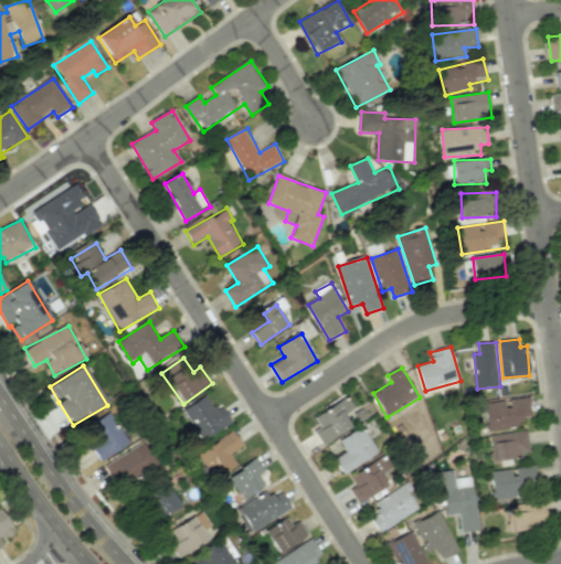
[(202,440),(233,425),(223,405),(214,410),(208,397),(186,408),(202,440)]
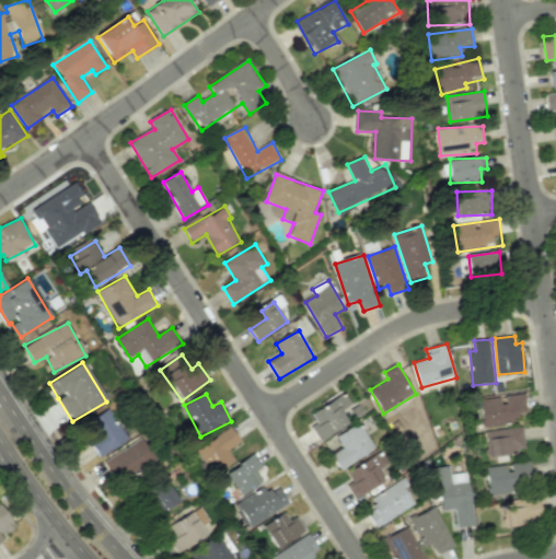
[(321,441),(350,424),(343,411),(354,405),(346,394),(312,414),(319,424),(313,428),(321,441)]
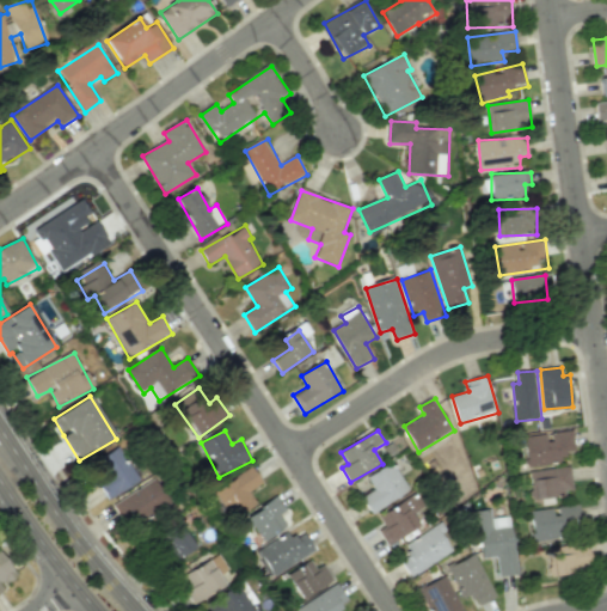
[(527,466),(569,462),(568,452),(577,451),(575,431),(551,434),(551,435),(525,439),(527,466)]
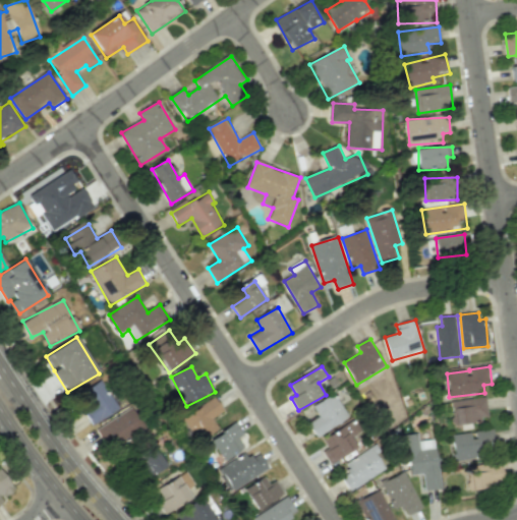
[(92,424),(119,412),(105,382),(77,394),(92,424)]
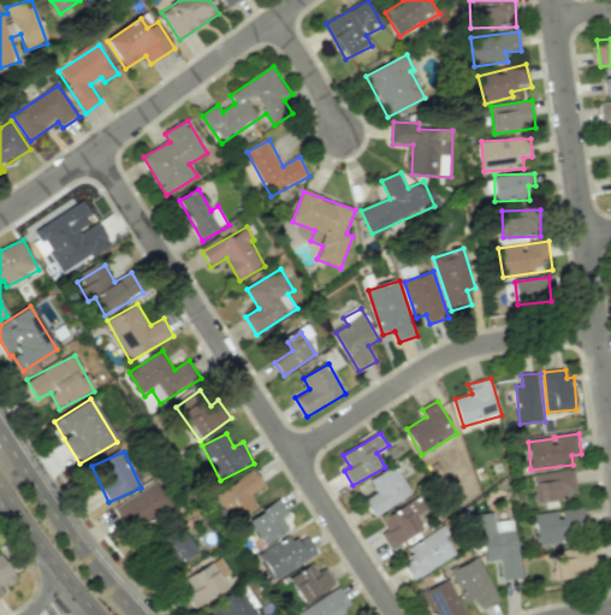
[(375,518),(415,495),(397,465),(372,480),(379,494),(366,502),(375,518)]
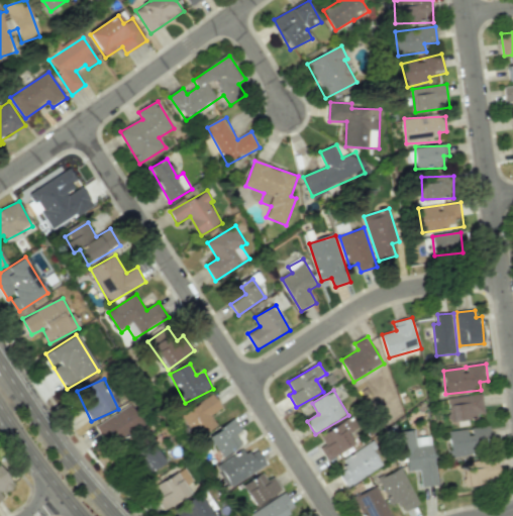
[(198,439),(219,426),(212,415),(223,409),(215,395),(183,414),(198,439)]
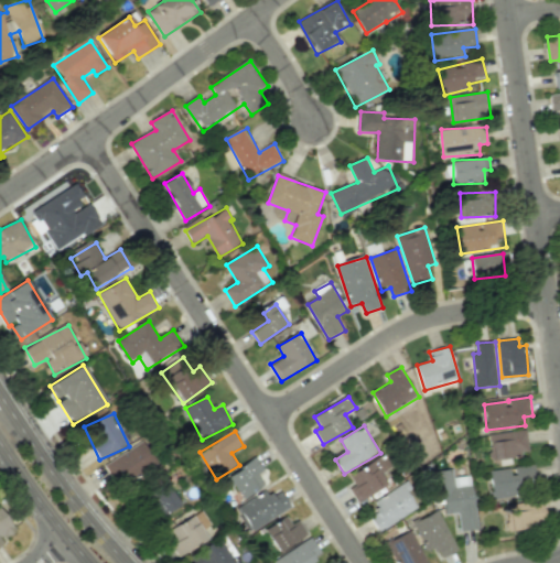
[(493,459),(531,456),(528,431),(490,435),(493,459)]
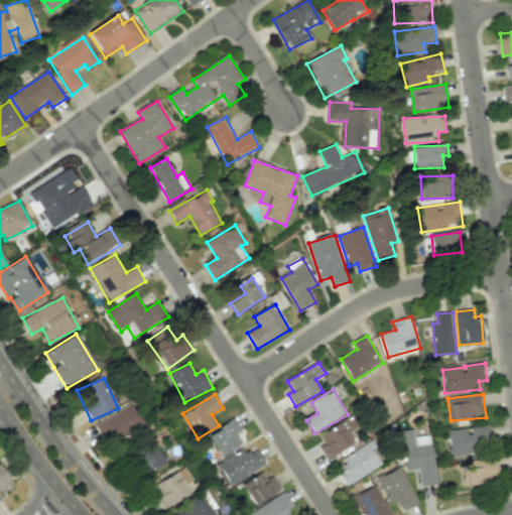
[(144,423),(130,403),(98,427),(112,446),(144,423)]
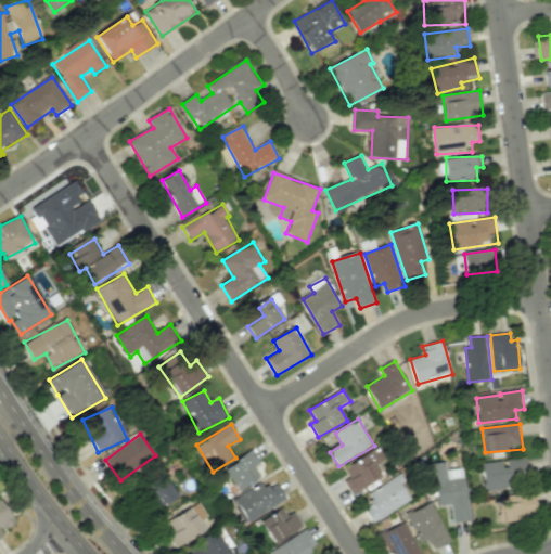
[(354,494),(383,478),(375,466),(386,461),(379,448),(345,467),(351,478),(346,481),(354,494)]
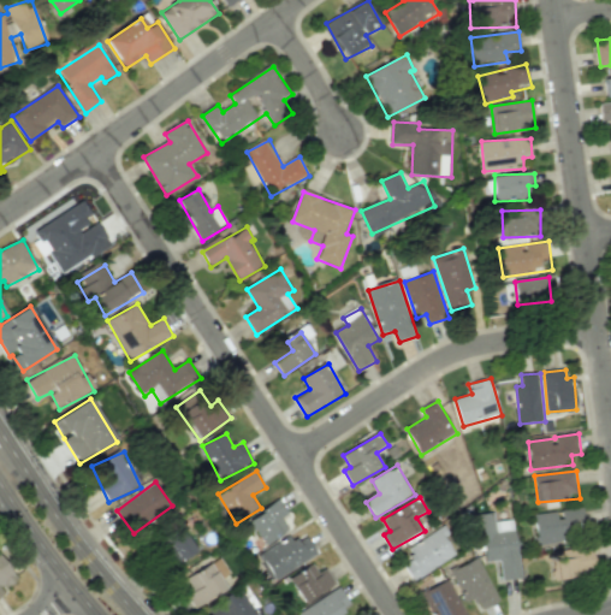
[(266,547),(291,530),(283,519),(291,514),(280,500),(249,521),(266,547)]
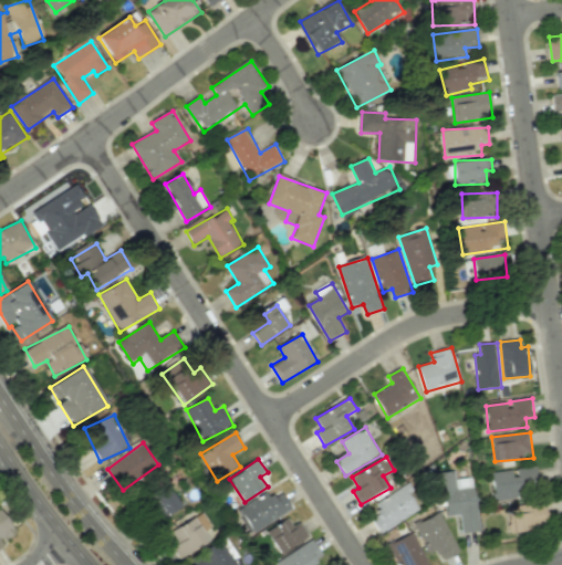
[(493,473),(496,499),(541,494),(539,467),(516,470),(493,473)]
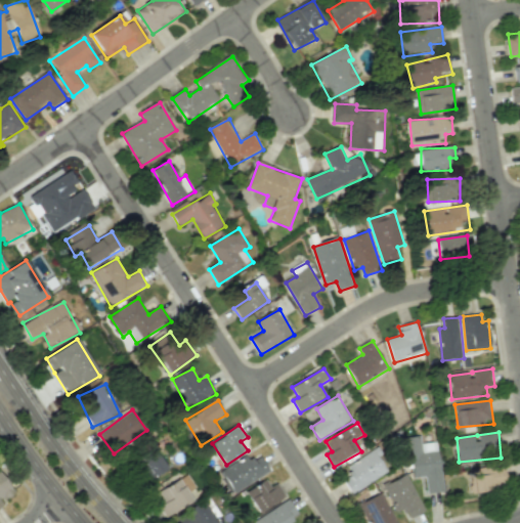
[(429,493),(445,491),(440,450),(426,452),(424,435),(407,437),(413,479),(427,477),(429,493)]
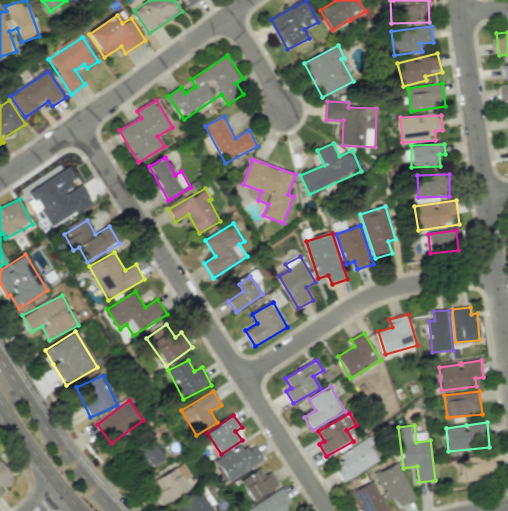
[(381,461),(367,439),(341,455),(344,461),(335,467),(345,483),(381,461)]
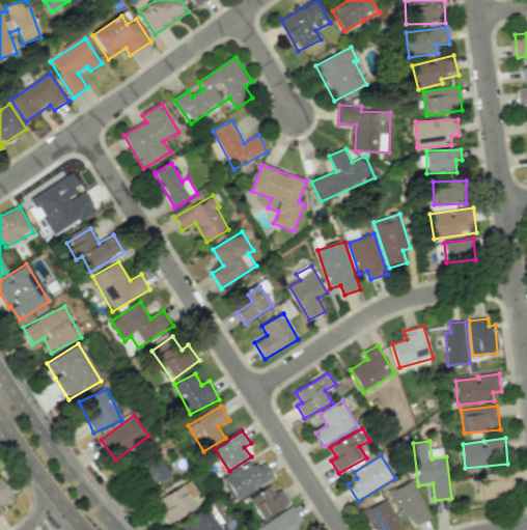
[(155,485),(171,475),(161,459),(144,470),(155,485)]
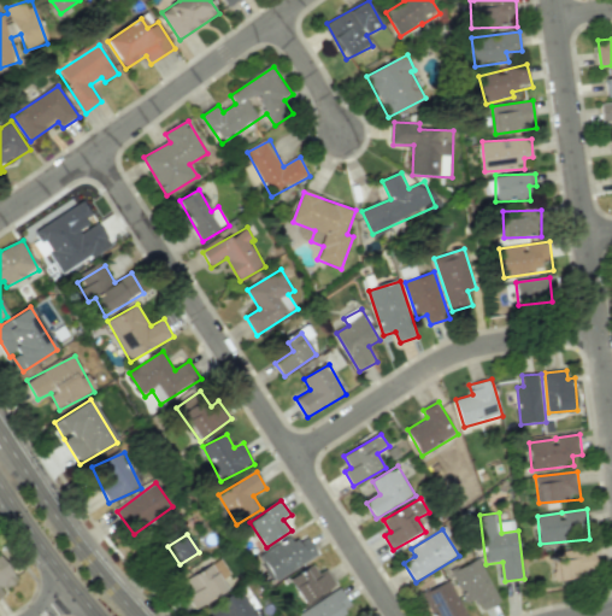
[(310,538),(299,544),(294,537),(263,556),(278,581),(321,556),(310,538)]
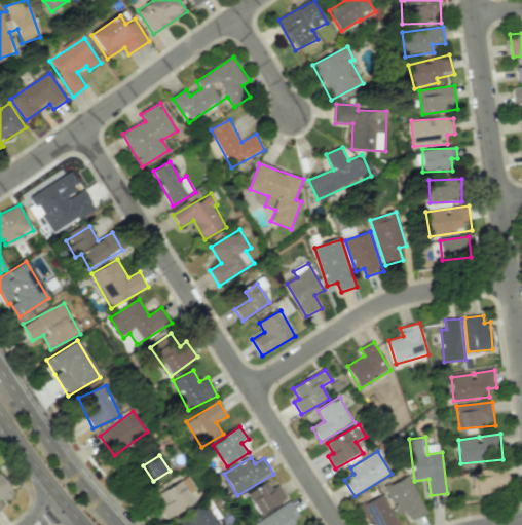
[(15,496),(0,470),(0,469),(0,511),(6,509),(3,503),(15,496)]
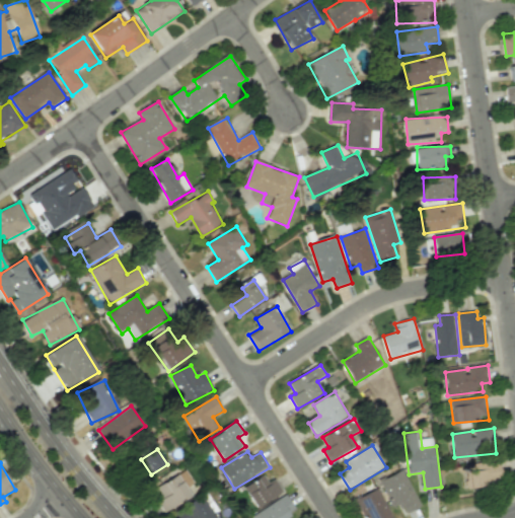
[(422,508),(406,469),(381,481),(393,508),(401,505),(406,515),(422,508)]
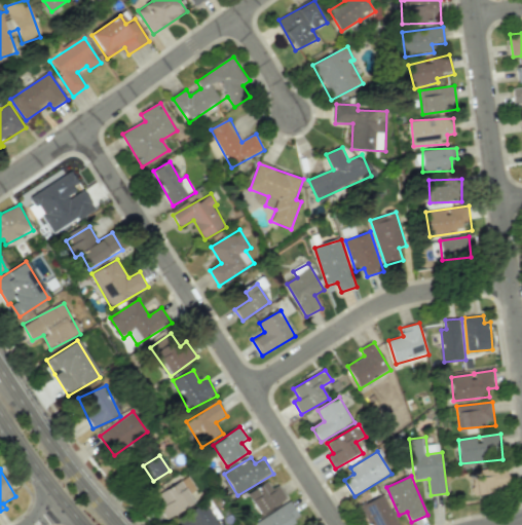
[(473,492),(510,492),(510,476),(474,476),(473,492)]
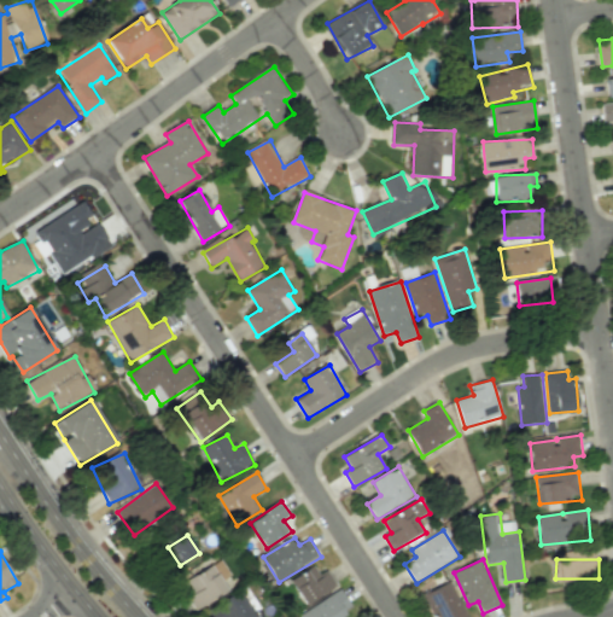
[(232,577),(223,562),(182,582),(197,610),(229,593),(223,581),(232,577)]
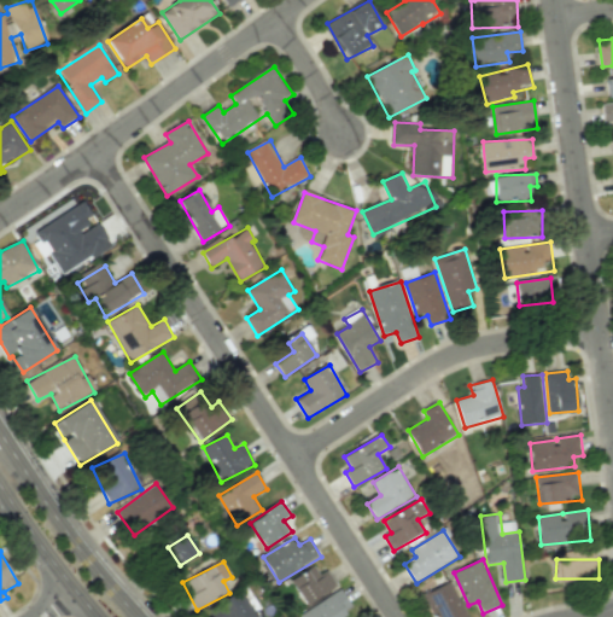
[(291,582),(308,606),(339,586),(330,570),(322,575),(315,565),(291,582)]
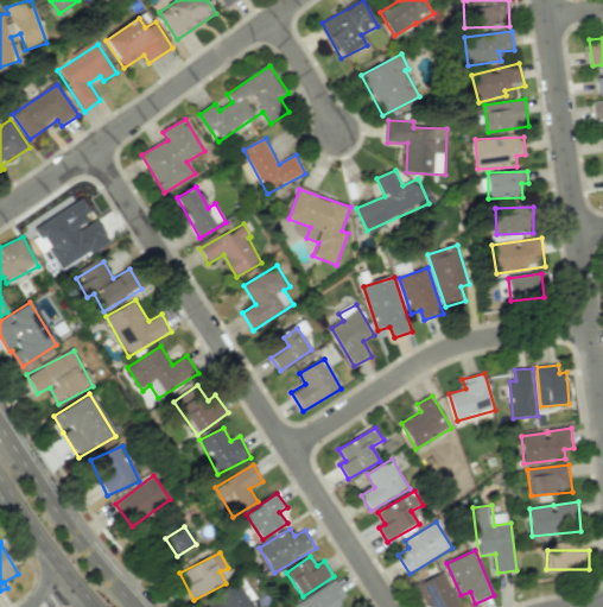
[(462,606),(445,571),(418,585),(429,606),(462,606)]
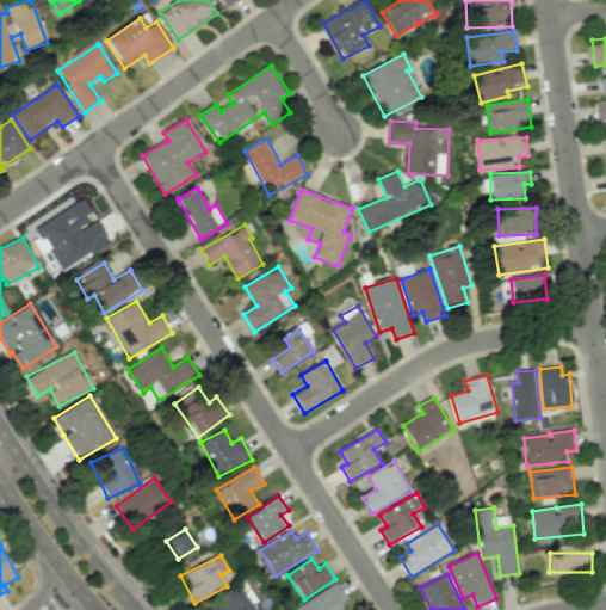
[(350,601),(341,585),(298,605),(301,609),(341,609),(340,605),(350,601)]
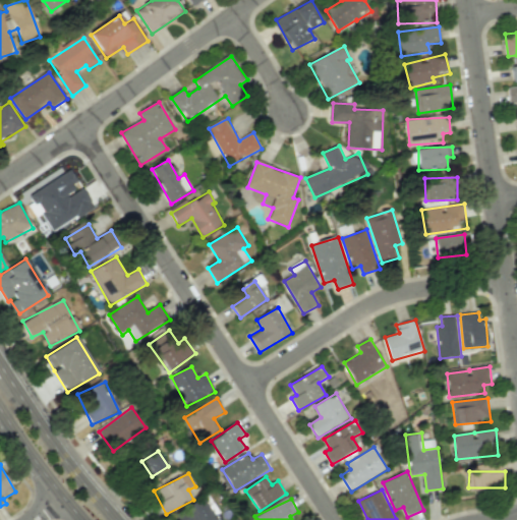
[(218,519),(206,501),(175,519),(218,519)]
